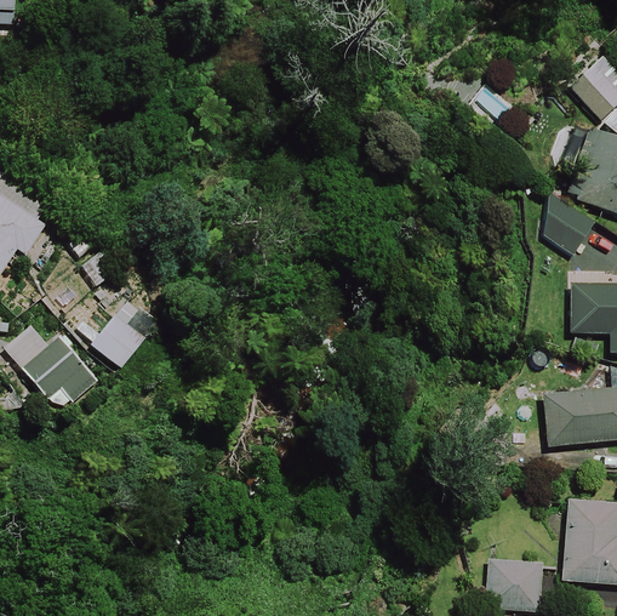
[(601,57),(569,86),(600,123),(603,120),(616,136),(616,97),(601,80),(612,70),(601,57)]
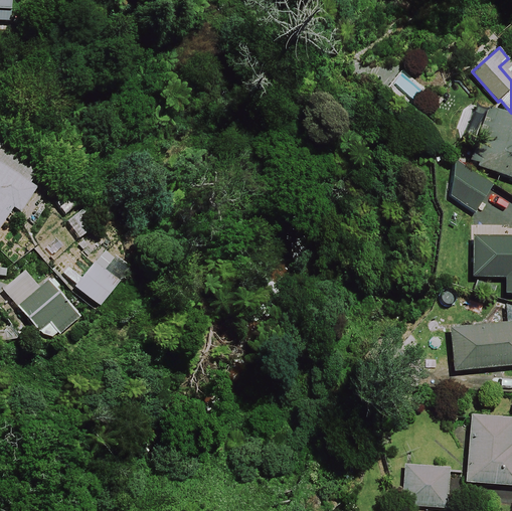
[(511,118),(467,103),(455,136),(476,143),(469,162),(511,177),(511,118)]
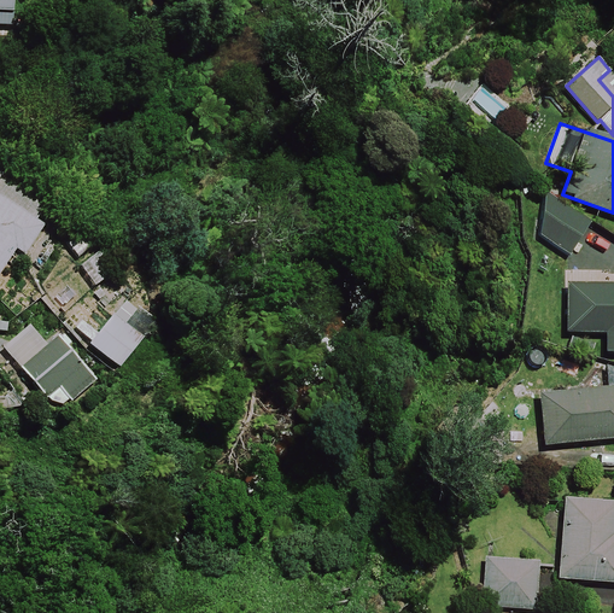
[(591,219),(553,192),(527,229),(565,256),(591,219)]
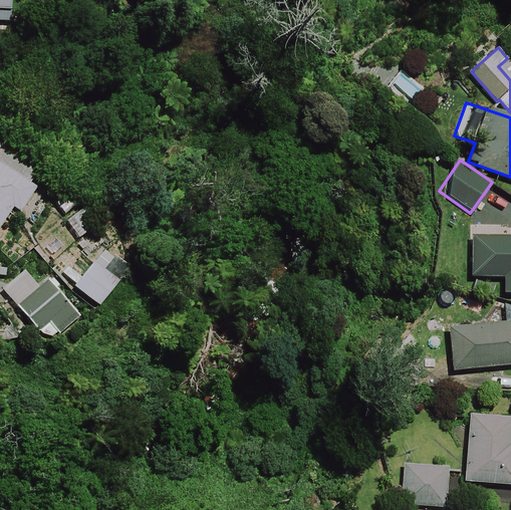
[(36,188),(0,163),(0,226),(14,206),(20,211),(36,188)]
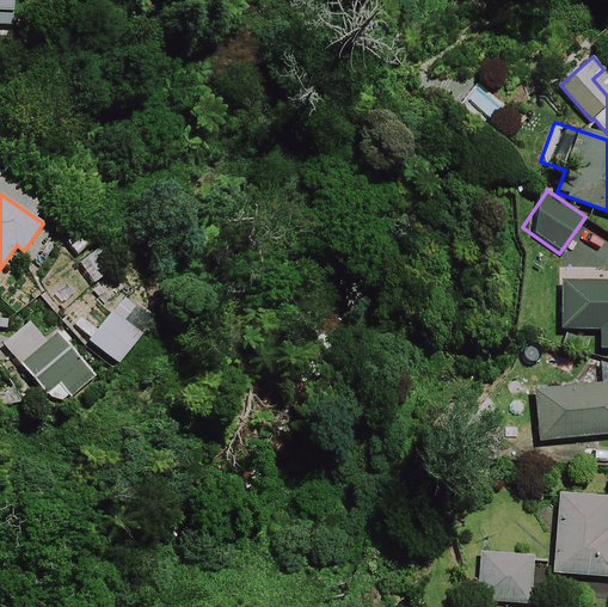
[(600,326),(600,347),(607,345),(607,279),(560,279),(560,326),(600,326)]
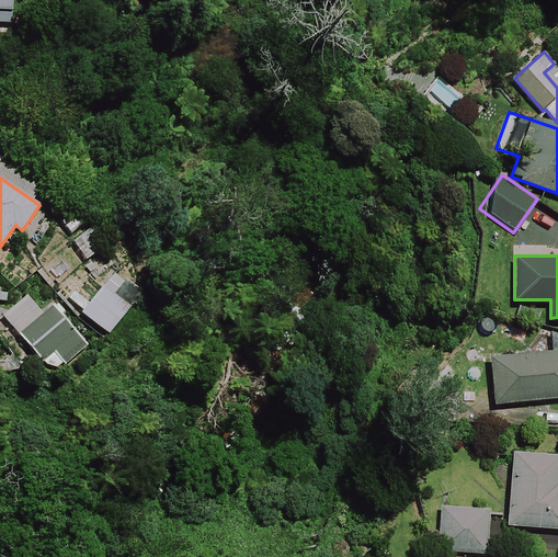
[(129,308),(104,286),(82,311),(109,333),(129,308)]
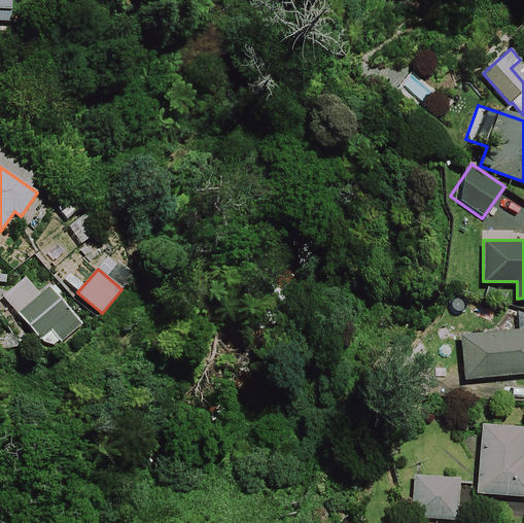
[(79,324),(48,288),(43,292),(27,274),(3,294),(49,350),(79,324)]
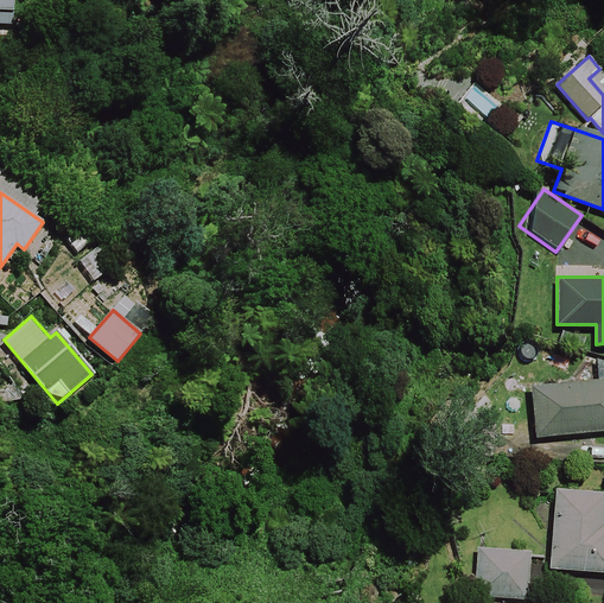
[(603,379),(531,386),(535,437),(603,430),(603,379)]
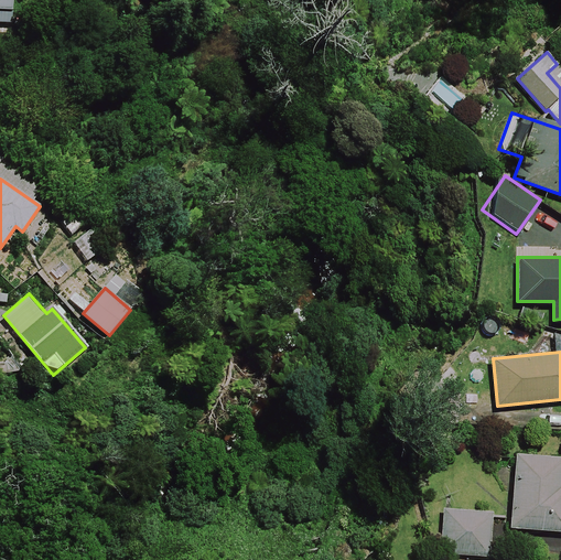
[(560,458),(516,454),(510,528),(560,530),(560,458)]
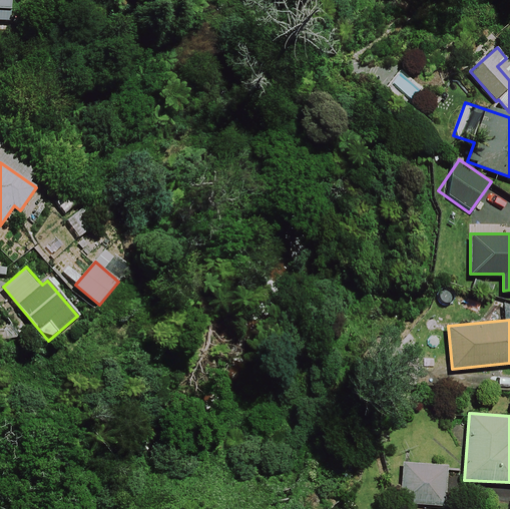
[(448,465),(405,462),(402,502),(445,505),(448,465)]
